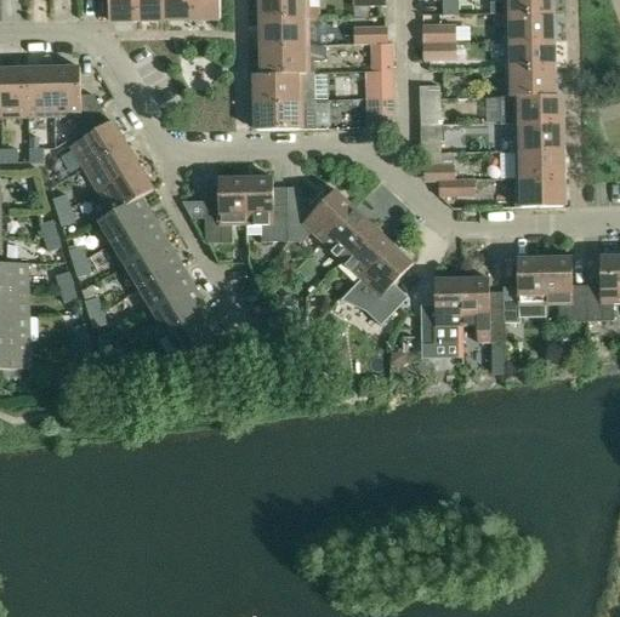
[(107,0),(108,18),(136,17),(135,0),(107,0)]
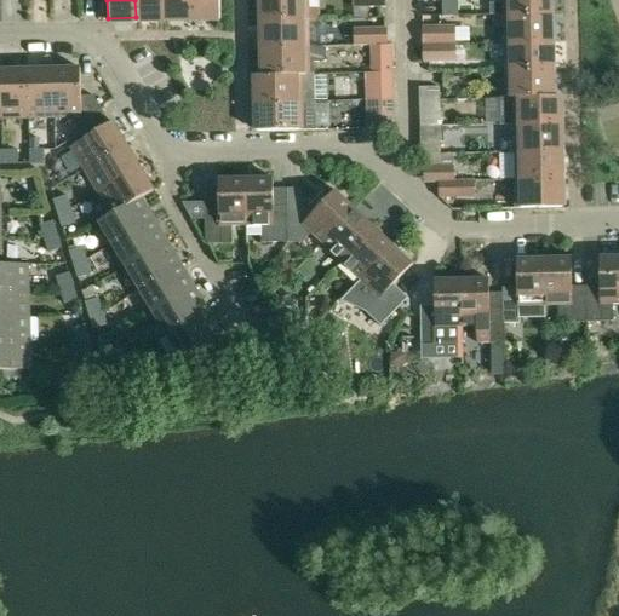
[(135,0),(136,17),(164,17),(162,0),(135,0)]
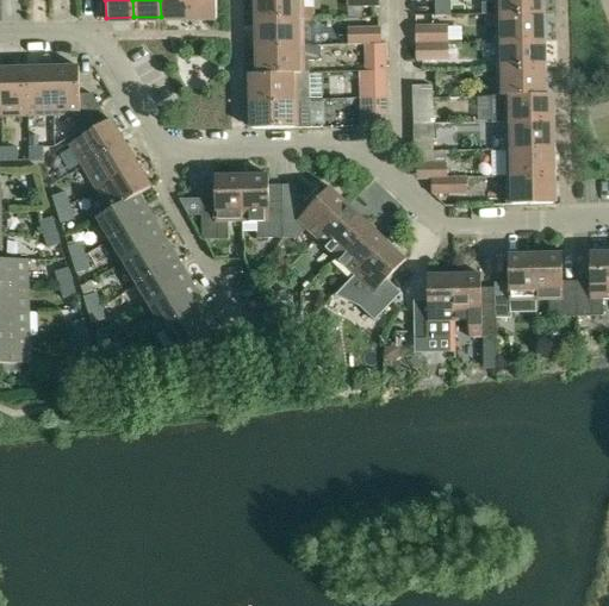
[(160,0),(161,17),(188,16),(187,0),(160,0)]
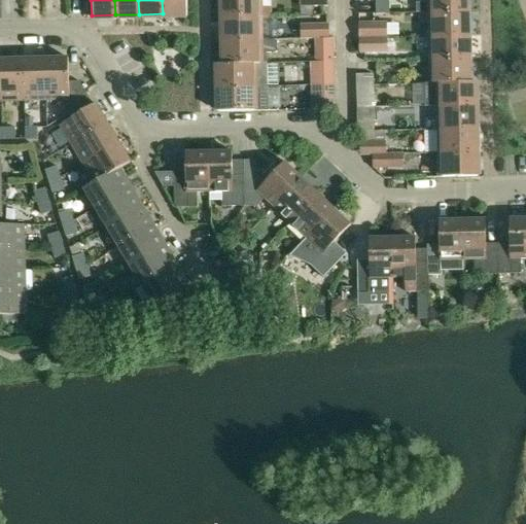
[(162,0),(163,13),(186,13),(185,0),(162,0)]
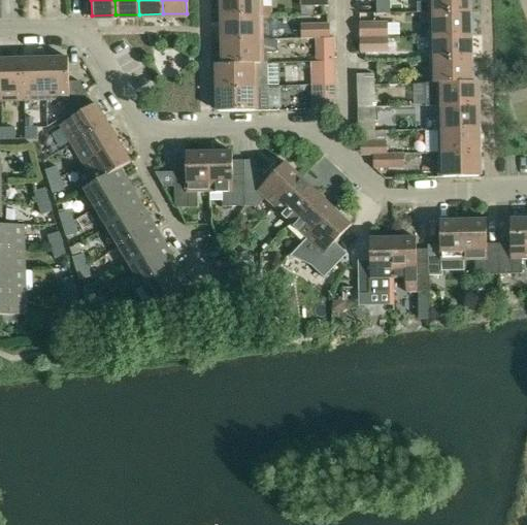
[(221,0),(222,15),(261,14),(271,13),(271,5),(261,5),(260,0),(221,0)]
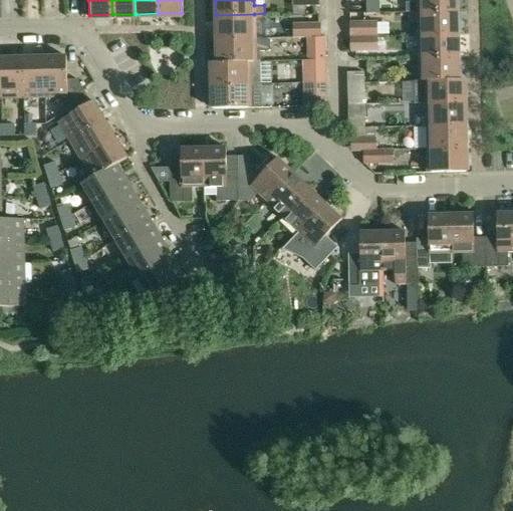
[(455,9),(454,0),(417,0),(405,0),(405,10),(408,10),(455,9)]
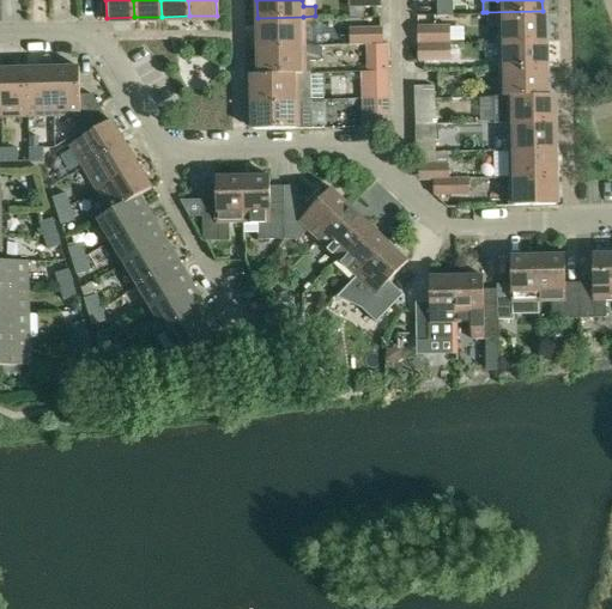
[(497,24),(498,40),(544,38),(543,11),(486,12),(486,24),(497,24)]
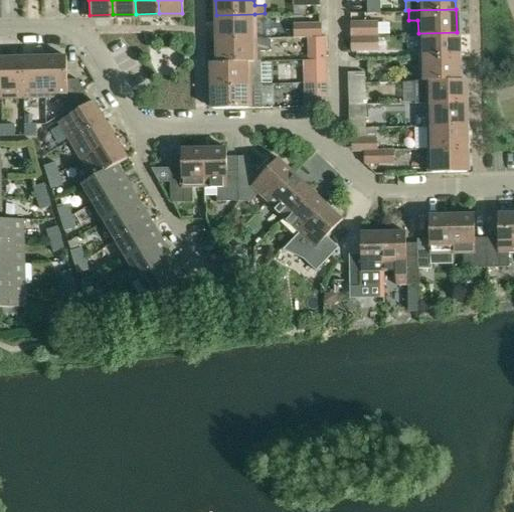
[(216,15),(216,37),(255,36),(254,14),(216,15)]
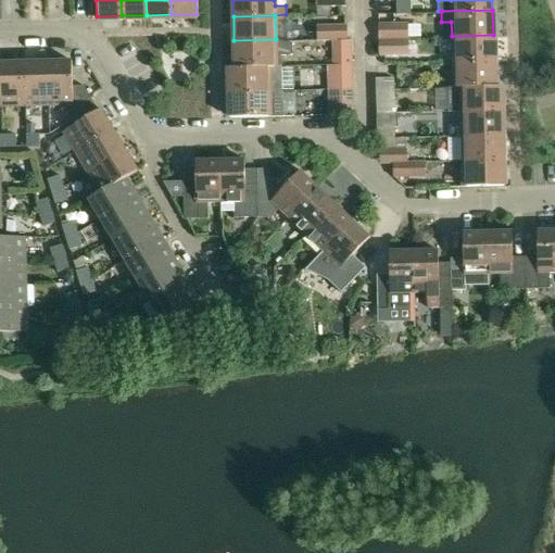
[(377,21),(377,37),(407,37),(407,21),(377,21)]
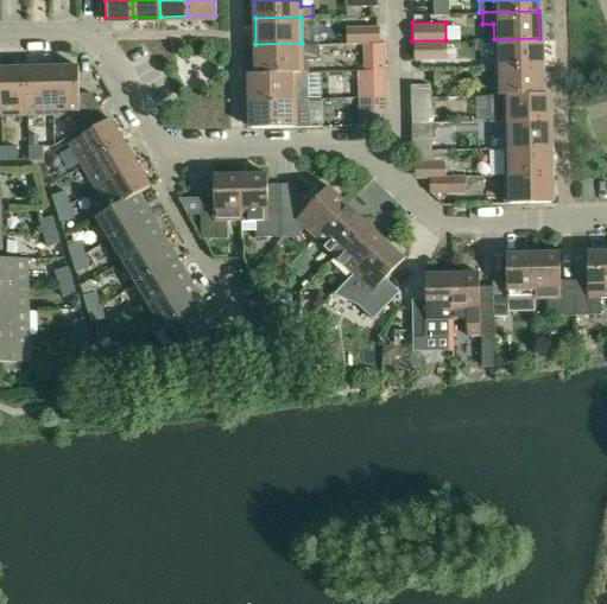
[(345,42),(362,42),(379,42),(378,24),(345,25),(345,42)]
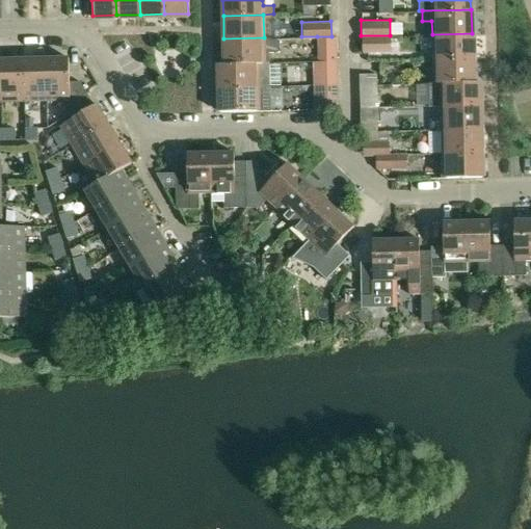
[(432,34),(432,58),(472,57),(472,33),(432,34)]
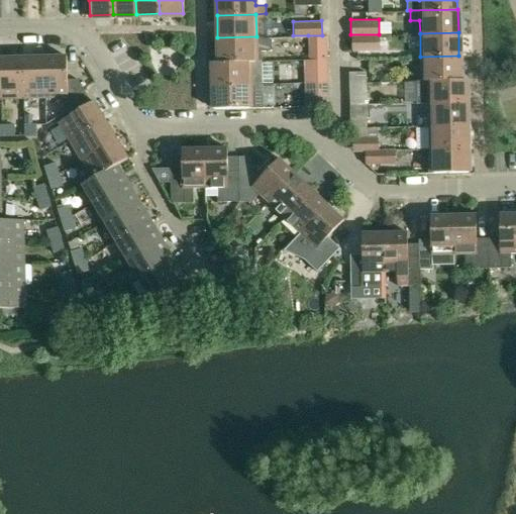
[(350,34),(350,49),(380,49),(379,34),(350,34)]
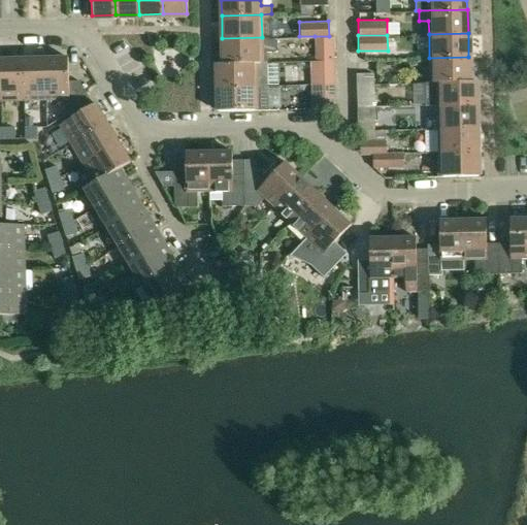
[(334,59),(334,36),(329,36),(315,36),(316,60),(334,59)]
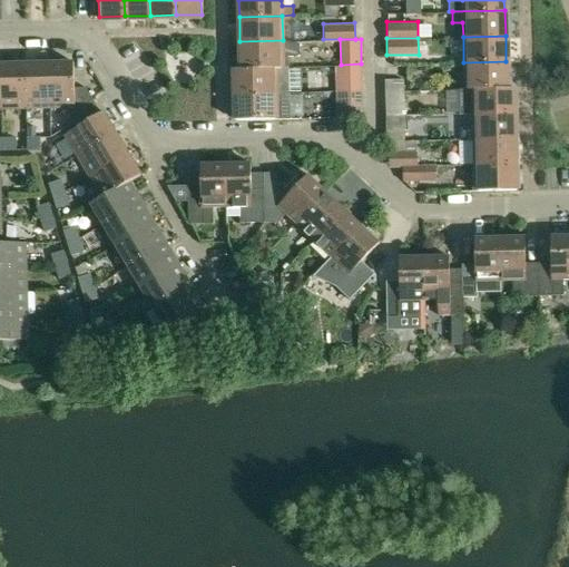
[(239,41),(241,67),(277,66),(283,66),(287,66),(286,55),(295,55),(298,52),(298,41),(295,40),(283,40),(239,41)]
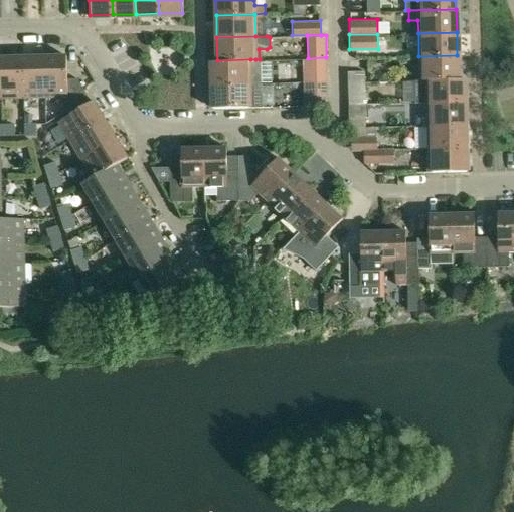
[(43,54),(21,55),(23,96),(44,96),(43,54)]
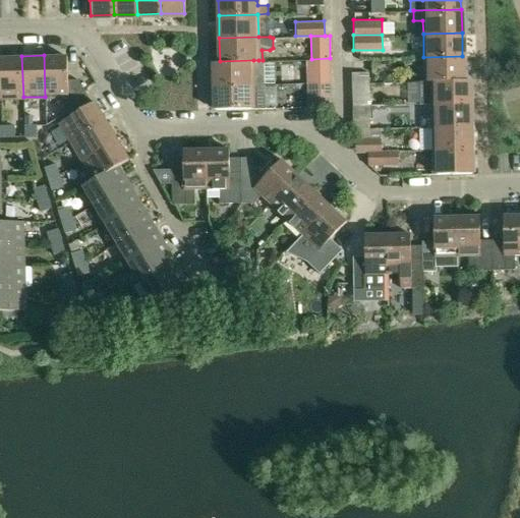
[(45,97),(67,96),(82,87),(77,78),(67,78),(66,55),(44,55),(45,97)]
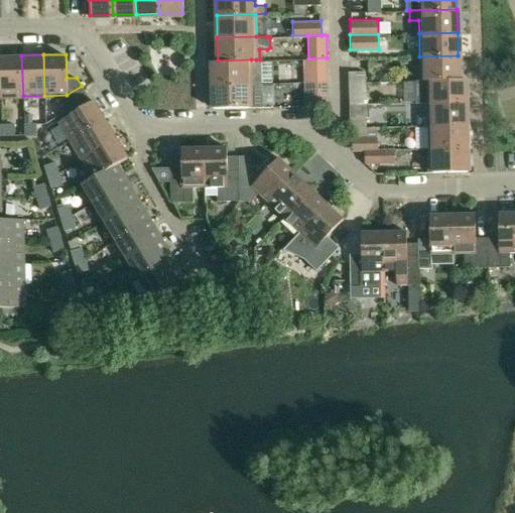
[(21,55),(0,56),(1,97),(23,96),(21,55)]
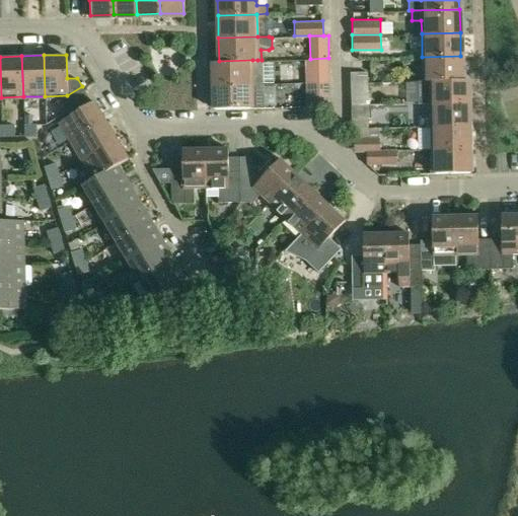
[(423,80),(428,80),(461,79),(460,56),(422,57),(423,80)]
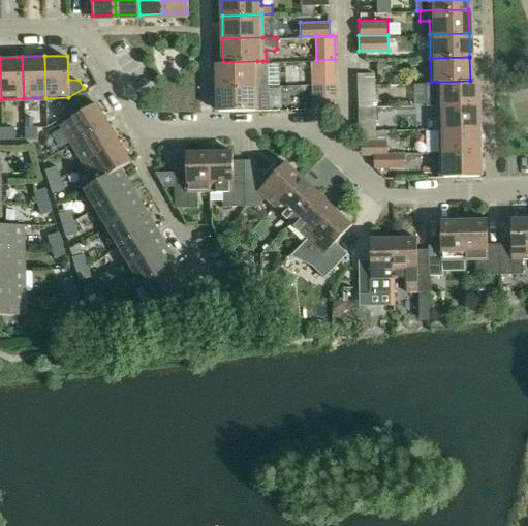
[(336,83),(335,59),(316,60),(316,84),(336,83)]
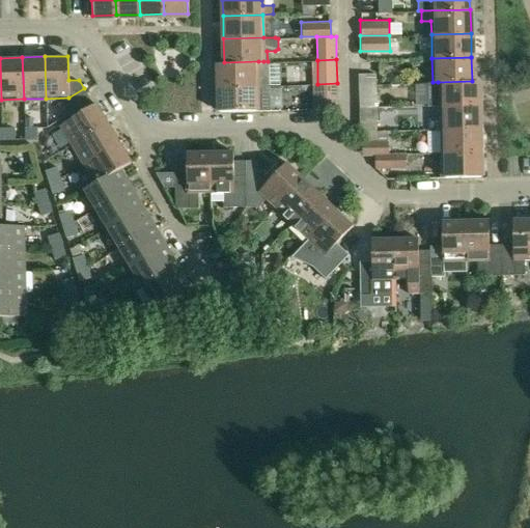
[(218,62),(219,86),(268,85),(268,61),(263,61),(258,61),(224,62),(218,62)]
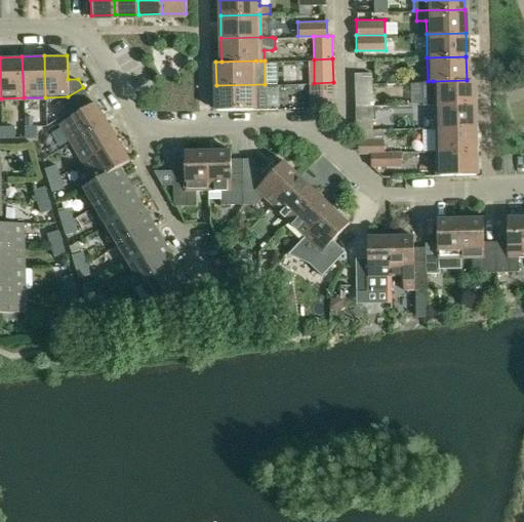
[(371,71),(354,72),(354,82),(371,82),(371,71)]
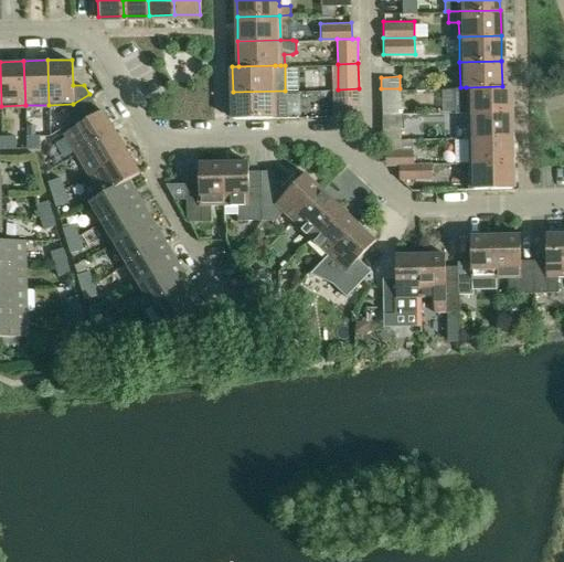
[(467,87),(467,112),(509,112),(508,86),(502,86),(466,87),(467,87)]
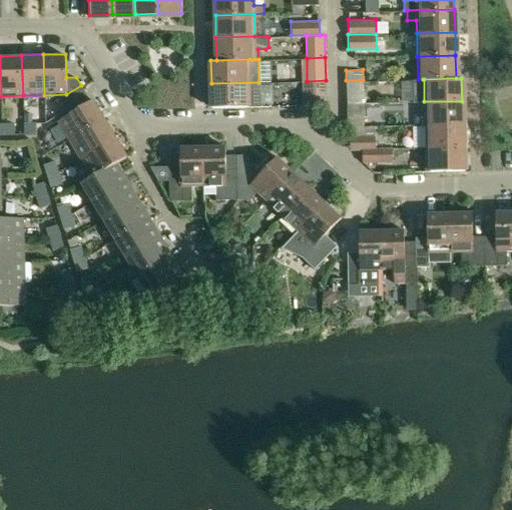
[(326,104),(326,80),(307,81),(308,104),(326,104)]
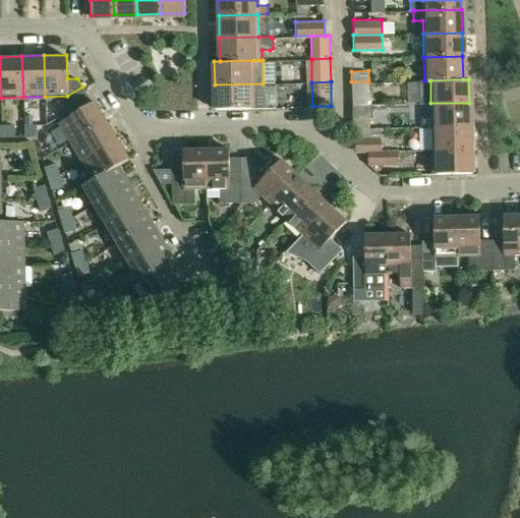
[(351,81),(351,105),(369,104),(368,81),(351,81)]
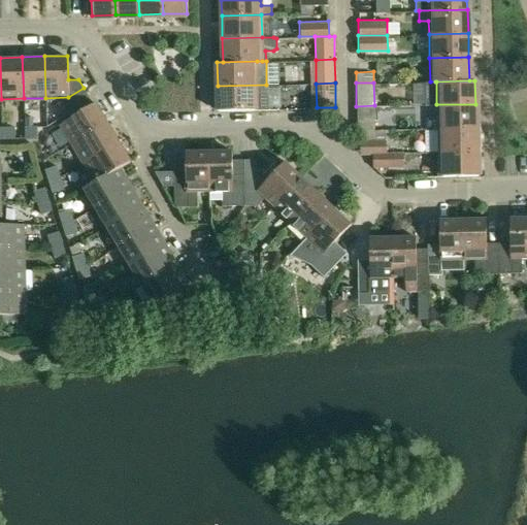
[(218,109),(257,108),(257,95),(266,95),(266,85),(218,86),(218,109)]
